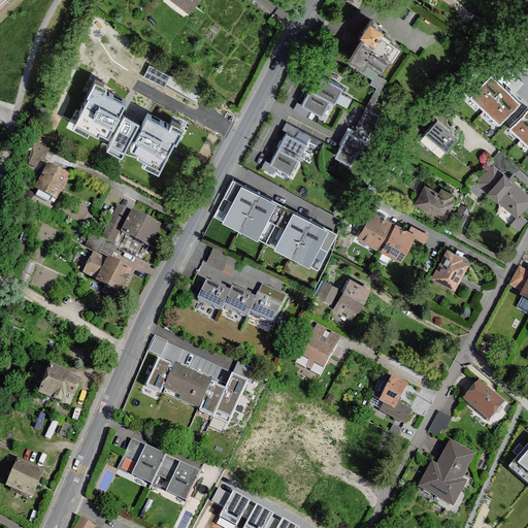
[(374,38),(381,29),(382,27),(371,20),(364,31),(374,38)]
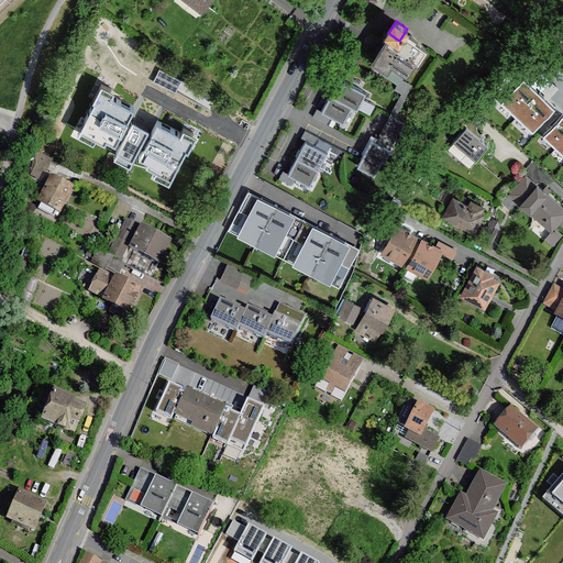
[(399,41),(388,33),(374,54),(377,56),(375,59),(387,68),(385,72),(399,81),(400,79),(406,70),(408,72),(416,59),(418,61),(427,47),(415,40),(416,37),(406,31),(399,41)]
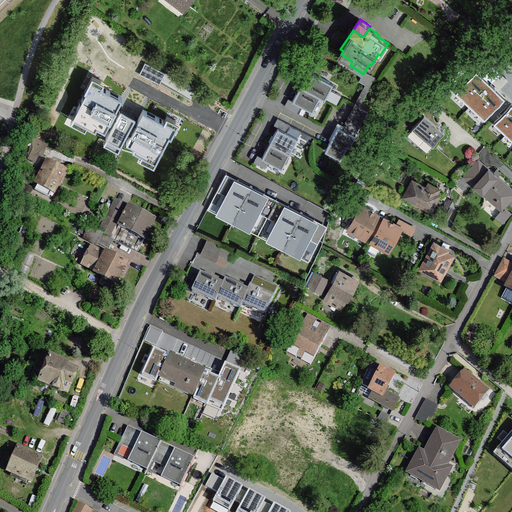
[(366,86),(343,130),(356,137),(368,113),(360,109),(376,78),(364,72),(363,74),(360,82),(366,86)]
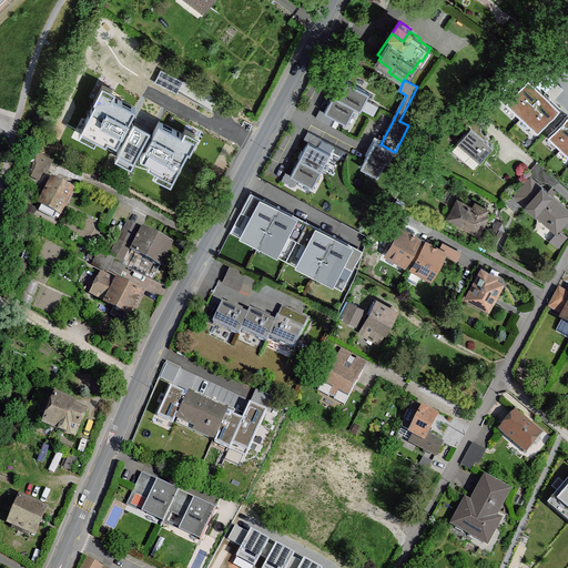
[(558,109),(527,80),(506,102),(537,132),(558,109)]
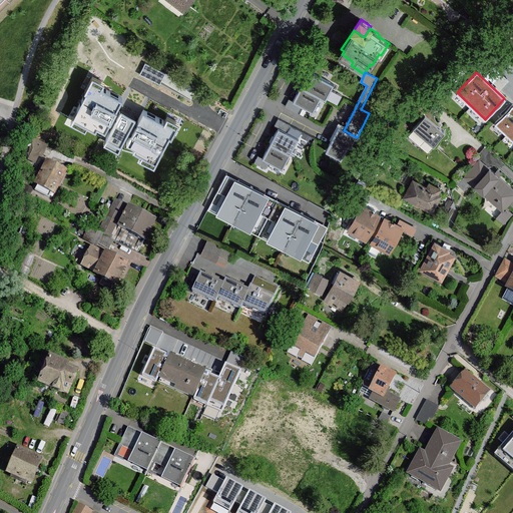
[(305,90),(322,98),(325,100),(334,84),(314,74),(305,90)]
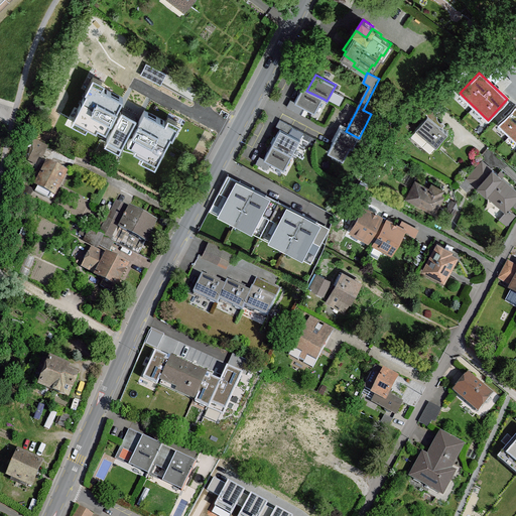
[(107,133),(125,98),(93,81),(74,118),(97,130),(98,128),(107,133)]
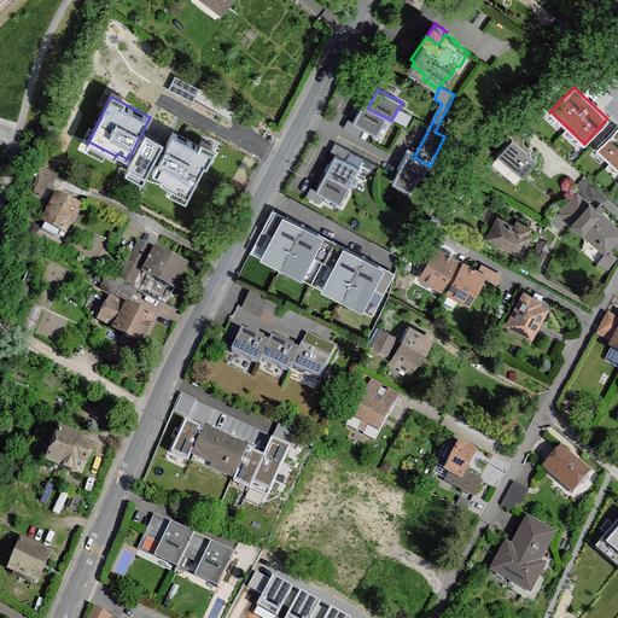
[(363,106),(355,124),(366,130),(378,136),(388,118),(367,109),(363,106)]
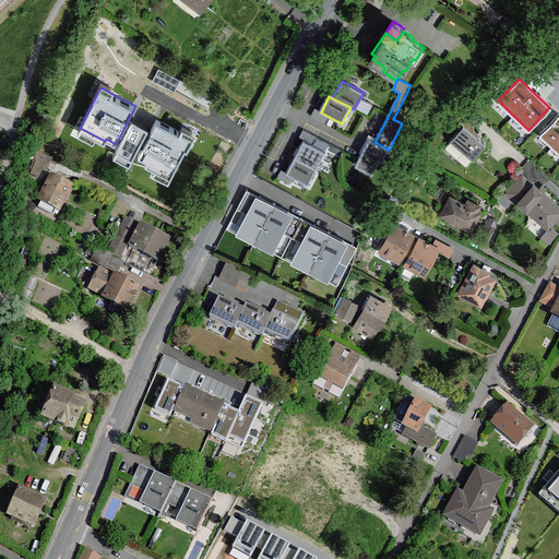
[(464,125),(467,128),(477,116),(465,106),(455,117),(464,125)]
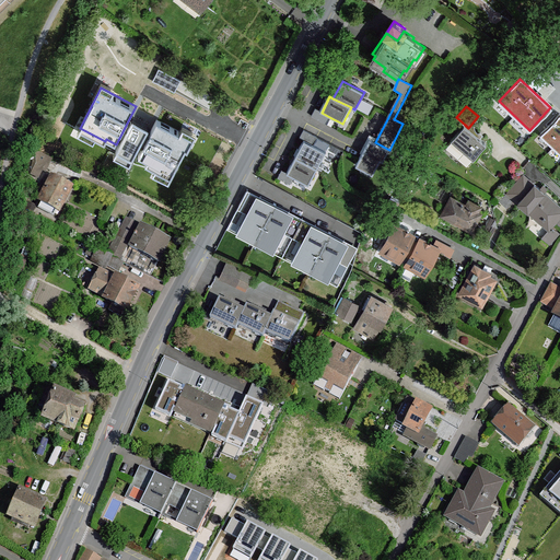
[(322,113),(316,111),(312,117),(327,125),(331,118),(322,113)]
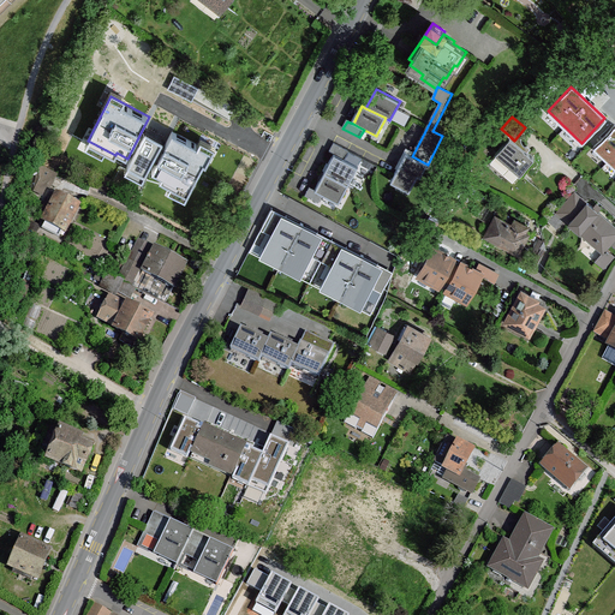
[(614,126),(614,125),(593,148),(614,167),(614,126)]
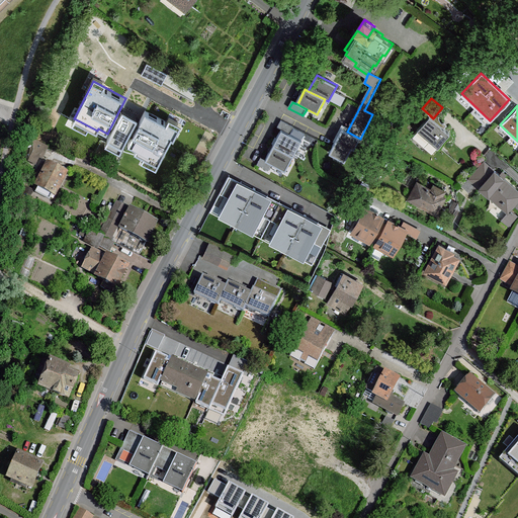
[(122,147),(138,117),(122,109),(107,139),(122,147)]
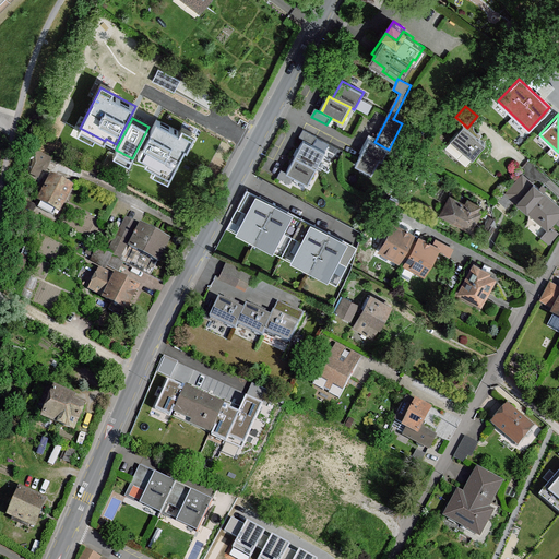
[(191,138),(157,120),(139,155),(146,159),(145,164),(170,177),(191,138)]
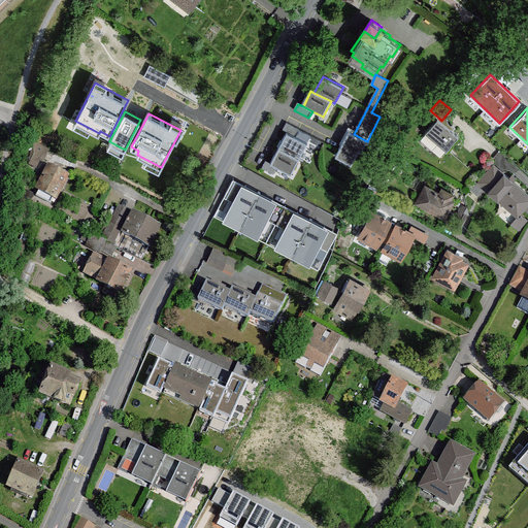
[(438,118),(425,132),(439,144),(447,150),(459,136),(441,121),(438,118)]
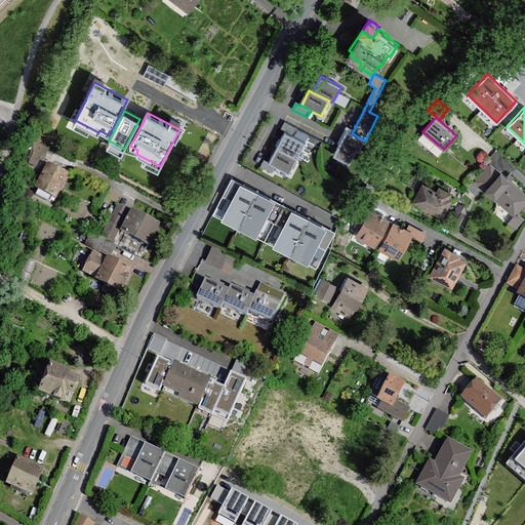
[(285,123),(281,130),(286,132),(293,136),(297,129),(285,123)]
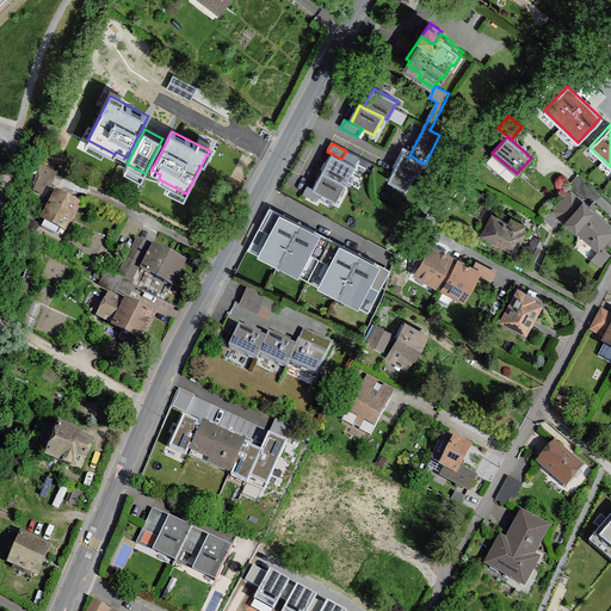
[(346,150),(341,159),(356,166),(360,159),(346,150)]
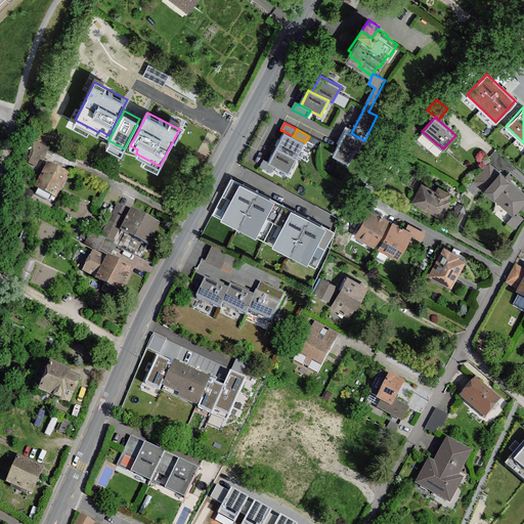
[(347,131),(334,157),(349,165),(356,150),(358,151),(364,140),(351,133),(347,131)]
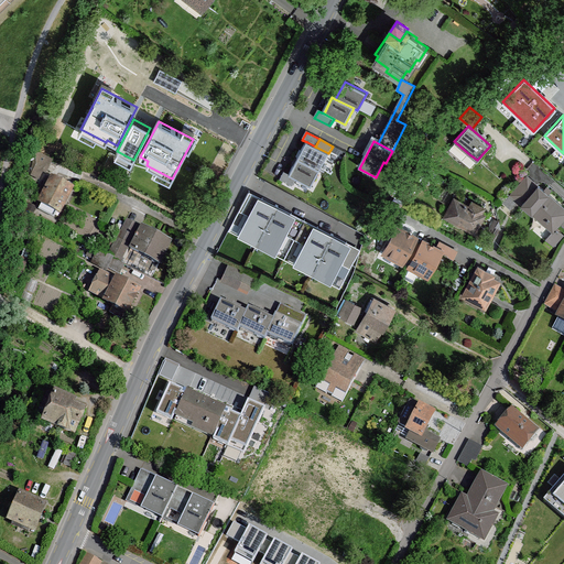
[(469,154),(454,141),(451,145),(451,150),(461,159),(466,159),(469,154)]
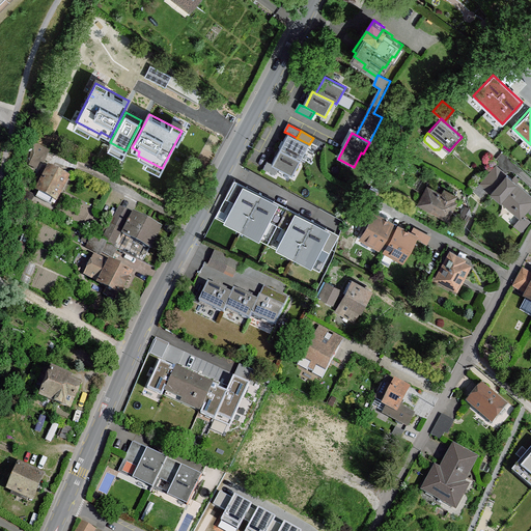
[(297,138),(289,134),(273,166),(279,169),(292,176),(309,144),(297,138)]
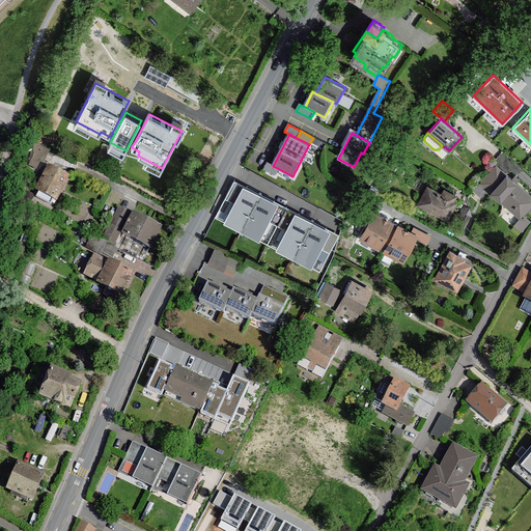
[(43,161),(47,154),(32,147),(25,165),(30,166),(29,167),(34,169),(38,159),(43,161)]
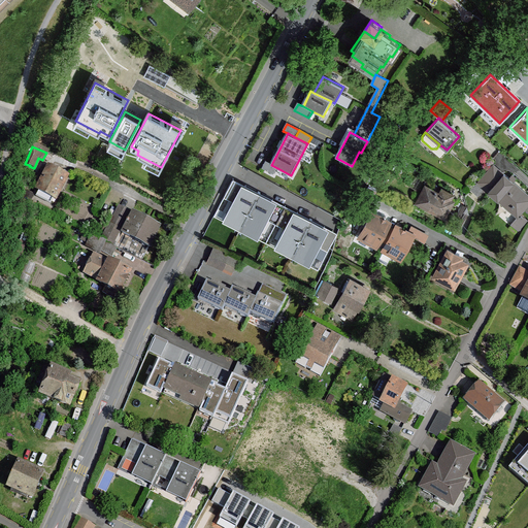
[(266,162),(262,169),(273,175),(277,168),(271,165),(266,162)]
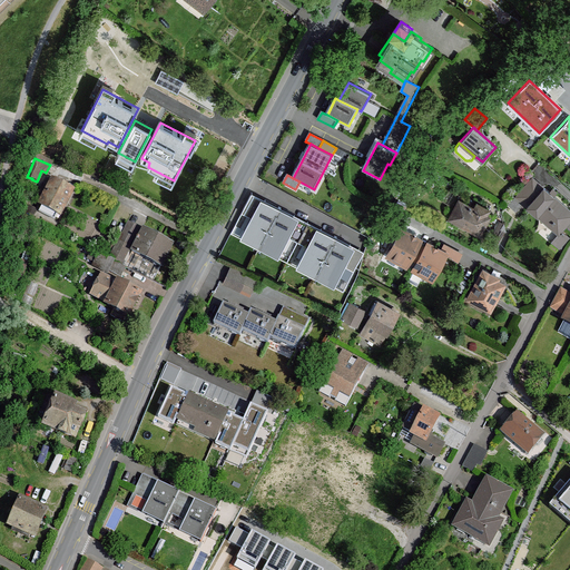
[(528,206),(544,187),(533,177),(517,196),(528,206)]
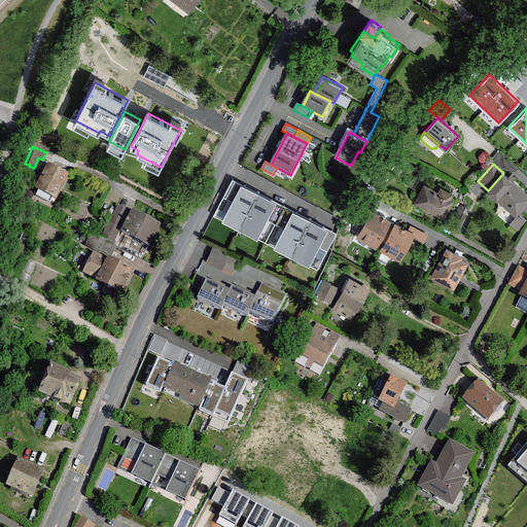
[(66,178),(49,169),(47,173),(41,184),(39,188),(40,189),(54,197),(56,198),(66,178)]
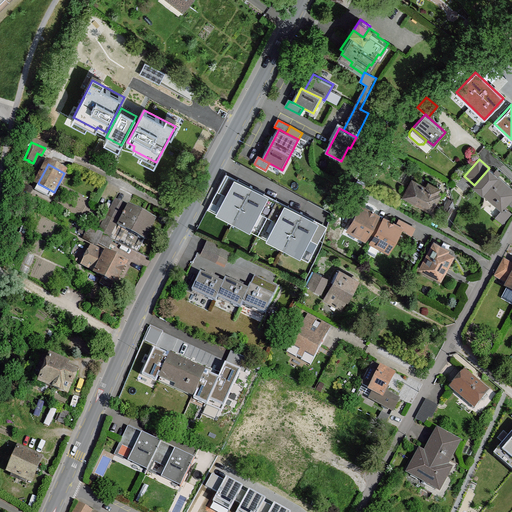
[(35,177),(40,179),(46,168),(41,165),(35,177)]
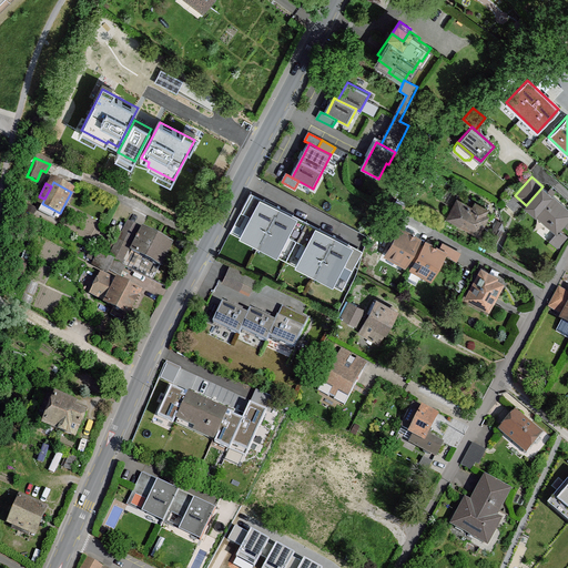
[(567,209),(543,186),(526,205),(557,233),(563,226),(567,221),(567,209)]
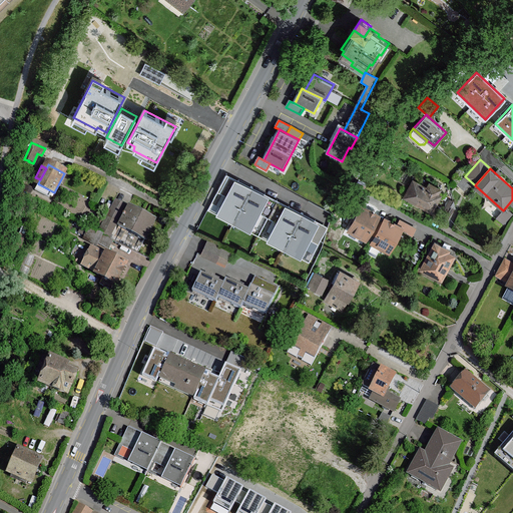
[(226,175),(207,210),(233,224),(252,188),(226,175)]
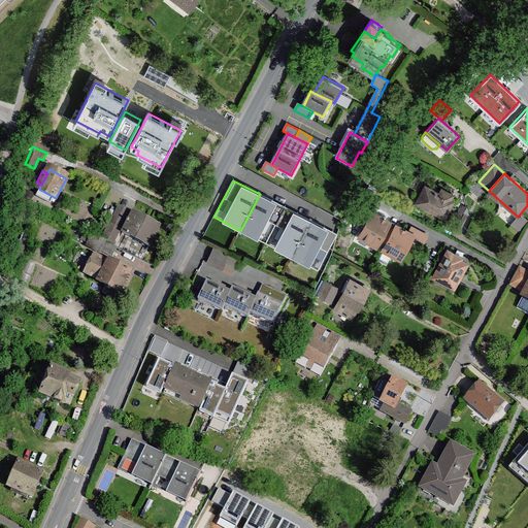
[(426,185),(418,200),(428,206),(428,208),(444,217),(454,200),(426,185)]
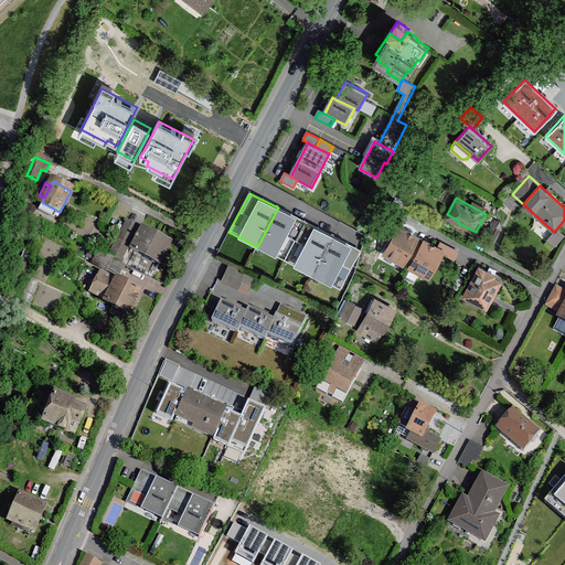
[(57,211),(43,203),(39,211),(54,219),(57,211)]
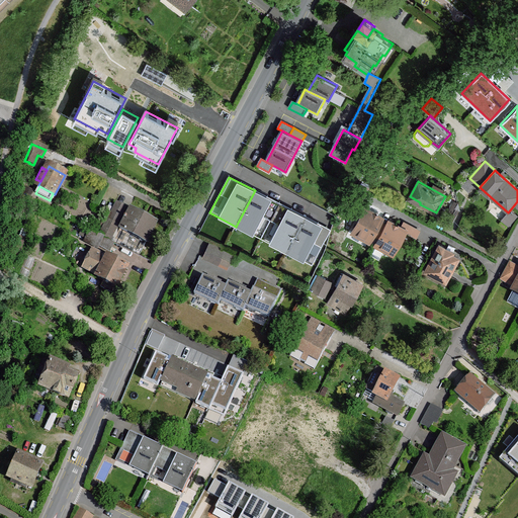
[(31,198),(34,192),(26,188),(23,194),(31,198)]
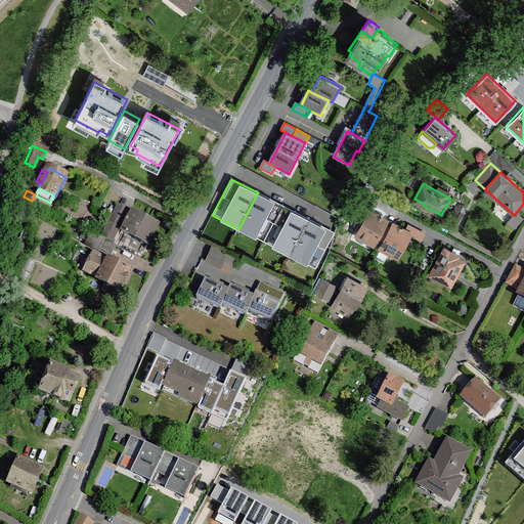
[(258,192),(238,229),(264,243),(282,206),(258,192)]
